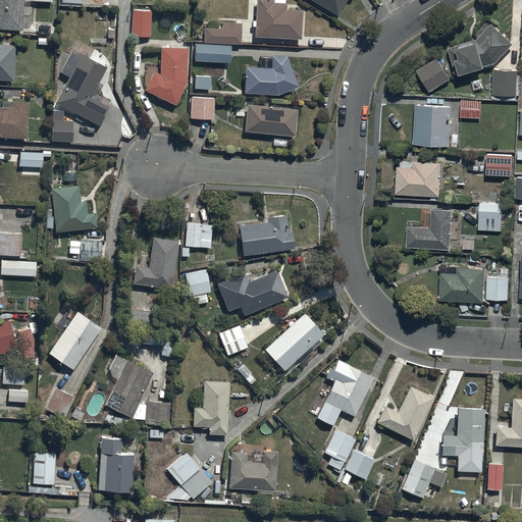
[(0,0),(0,30),(21,31),(22,0),(0,0)]
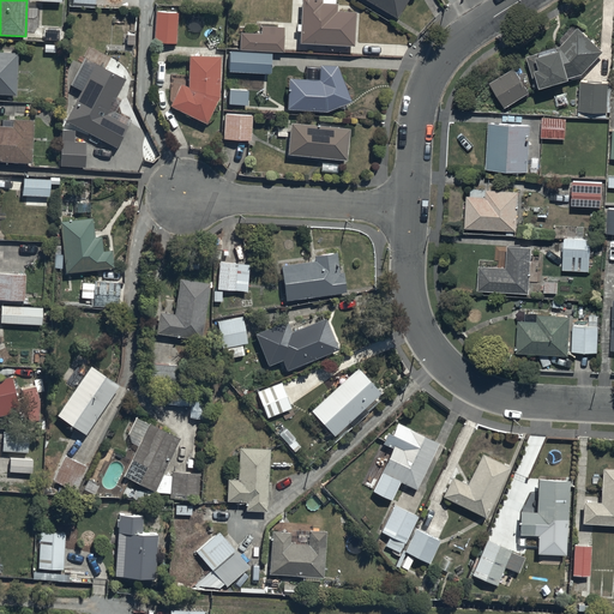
[(355,14),(304,0),(301,46),(355,47),(355,14)]
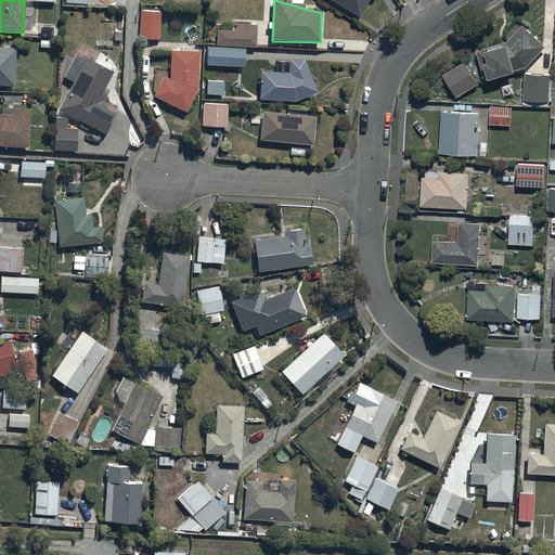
[(327,0),(358,18),(368,0),(327,0)]
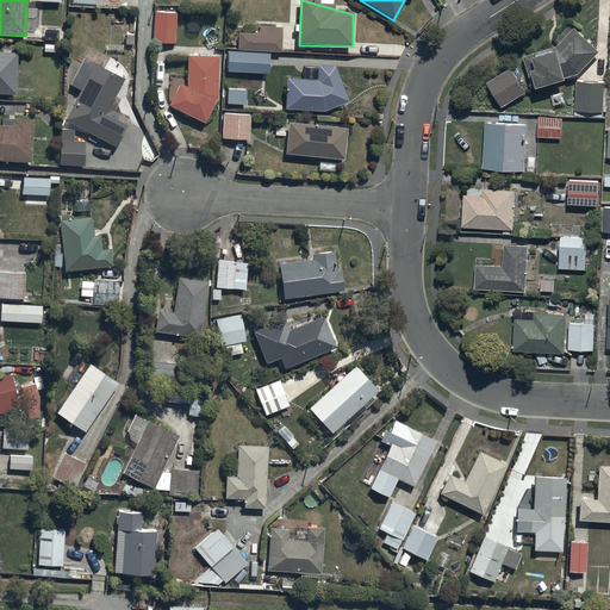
[(597,13),(590,4),(576,13),(583,23),(597,13)]
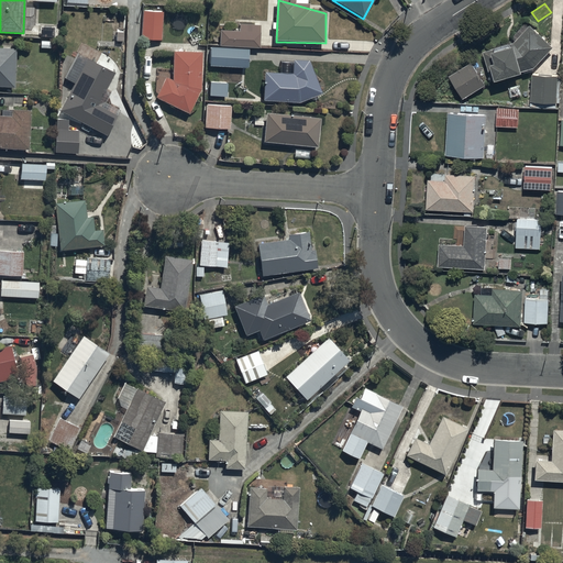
[(163,9),(142,8),(141,37),(161,39),(163,9)]
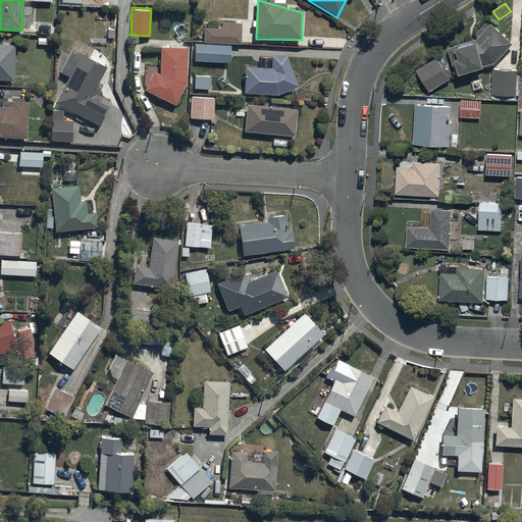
[(203,27),(203,41),(240,43),(241,21),(221,20),(220,27),(203,27)]
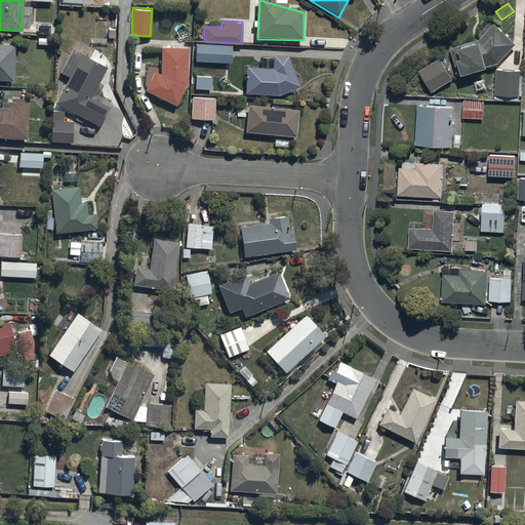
[(50,24),(37,23),(37,33),(50,33),(50,24)]
